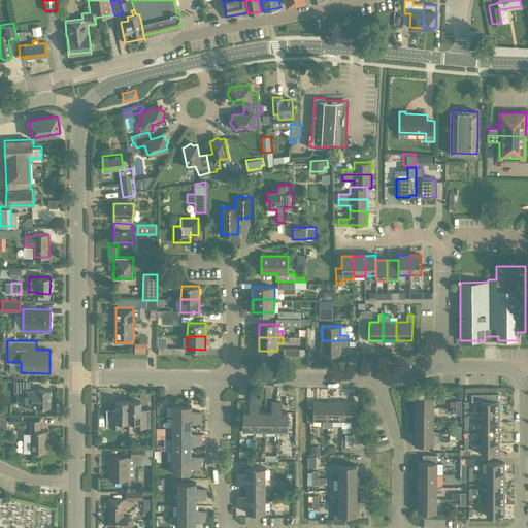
[(340,356),(340,345),(348,345),(348,340),(322,340),(322,356),(340,356)]
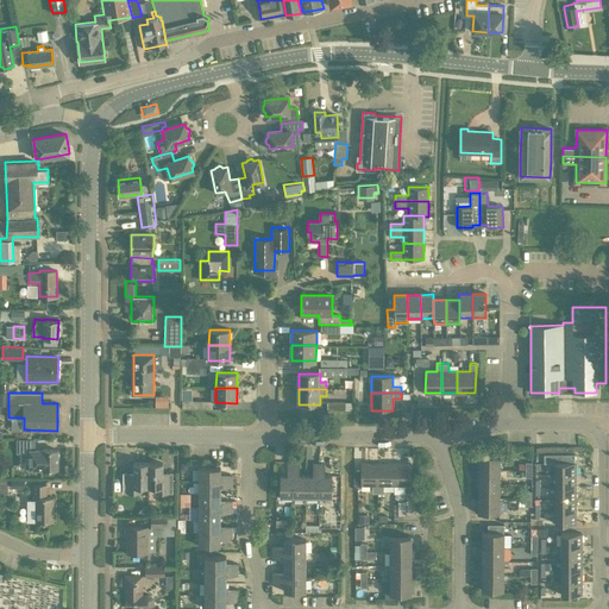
[(42,469),(58,469),(57,450),(33,450),(33,440),(17,440),(17,452),(30,452),(30,469),(41,469),(41,468),(42,468),(42,469)]
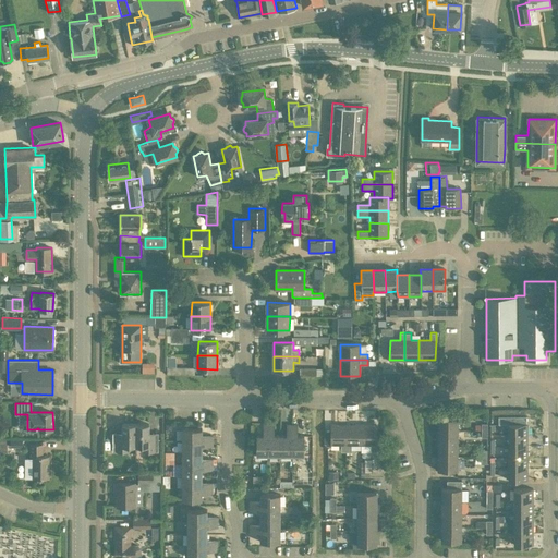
[(439,416),(438,428),(458,429),(458,416),(451,416),(439,416)]
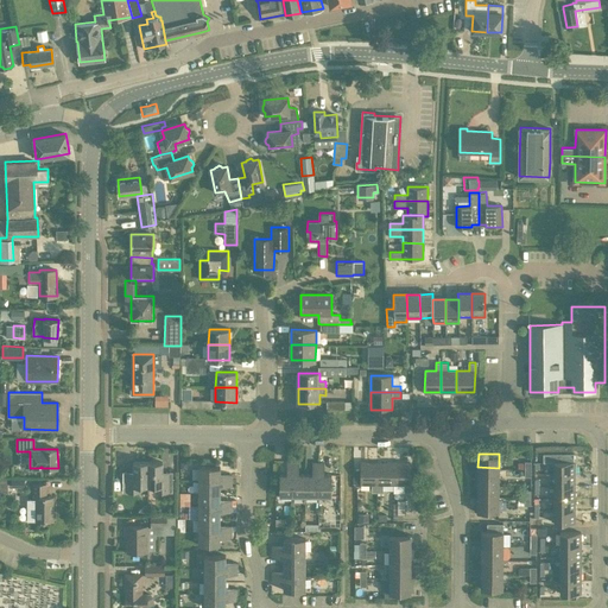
[(555,462),(555,474),(575,473),(575,462),(574,462),(574,454),(555,454),(543,454),(543,462),(555,462)]
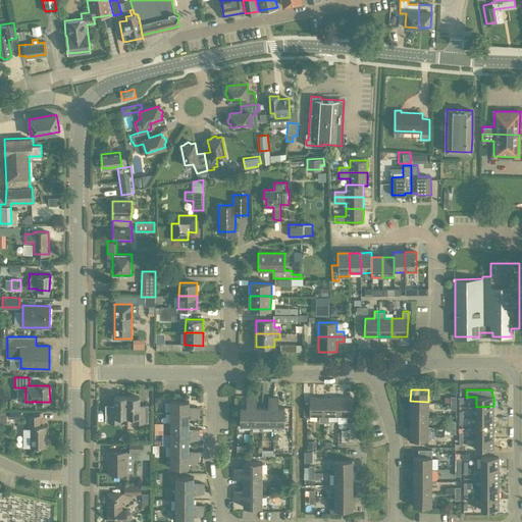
[(121,417),(126,417),(127,397),(115,397),(115,405),(106,405),(106,422),(121,422),(121,417)]
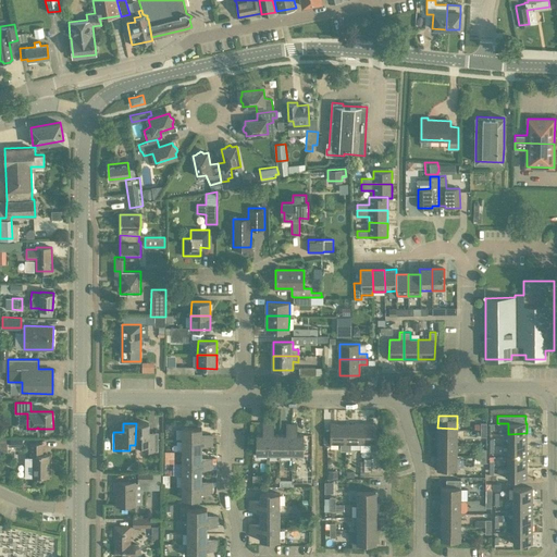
[(149,432),(149,423),(136,423),(135,445),(143,445),(143,450),(158,450),(158,432),(149,432)]
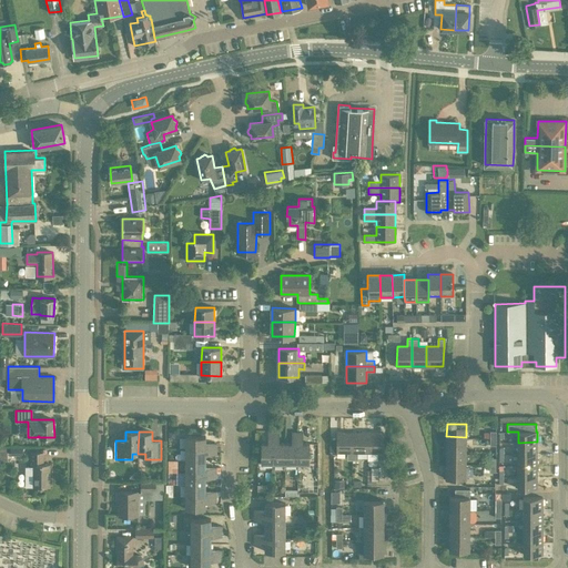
[(262,464),(273,464),(273,433),(269,433),(269,444),(262,444),(262,464)]
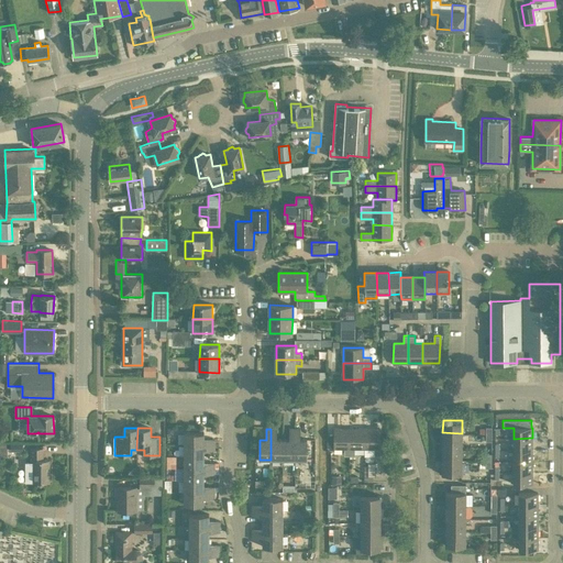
[(283,460),(283,440),(277,440),(277,429),(271,429),(271,460),(283,460)]
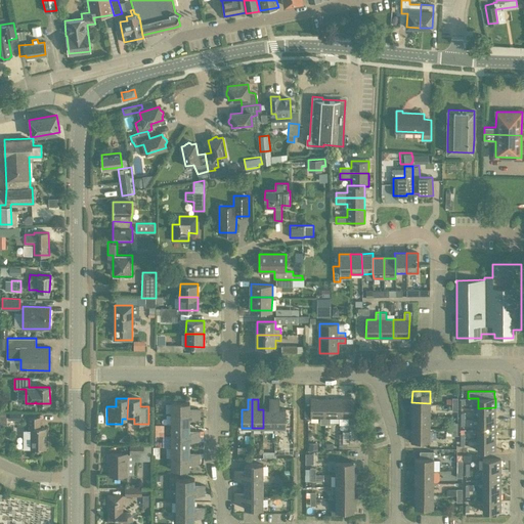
[(263,428),(274,428),(274,399),(270,399),(269,409),(263,409),(263,428)]
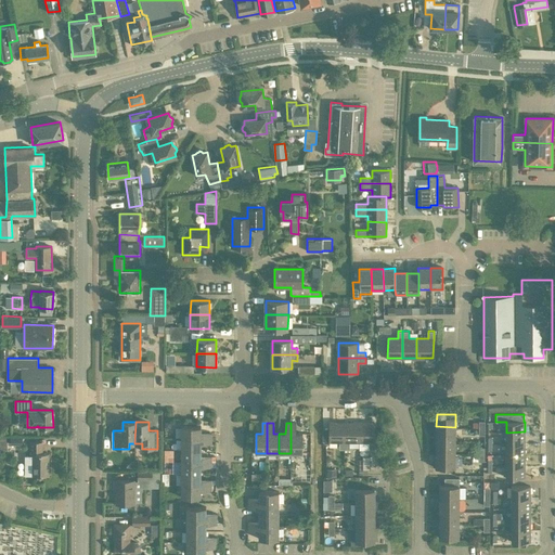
[(291,423),(291,453),(302,453),(302,434),(296,434),(296,423),(291,423)]
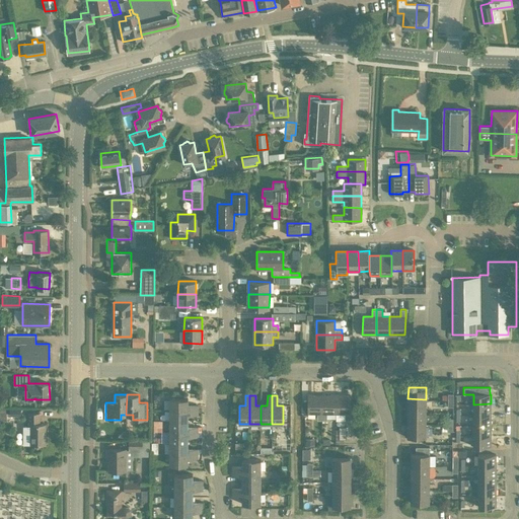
[(322,395),(308,395),(308,413),(317,413),(317,420),(322,420),(322,395)]
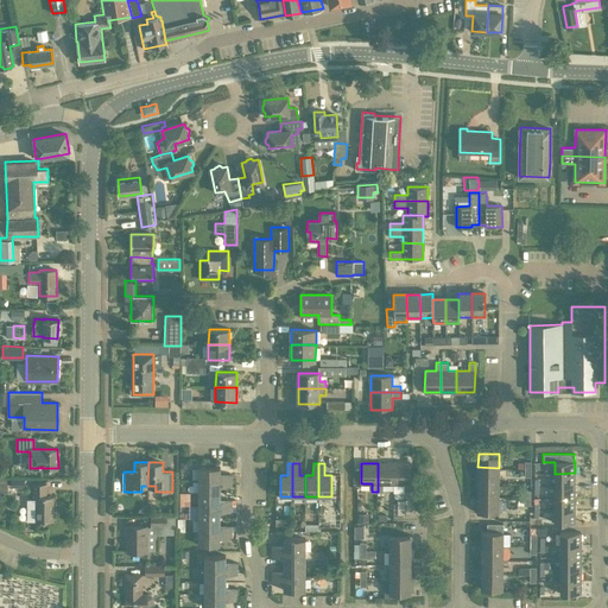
[(384,483),(393,483),(393,463),(378,463),(378,492),(384,492),(384,483)]
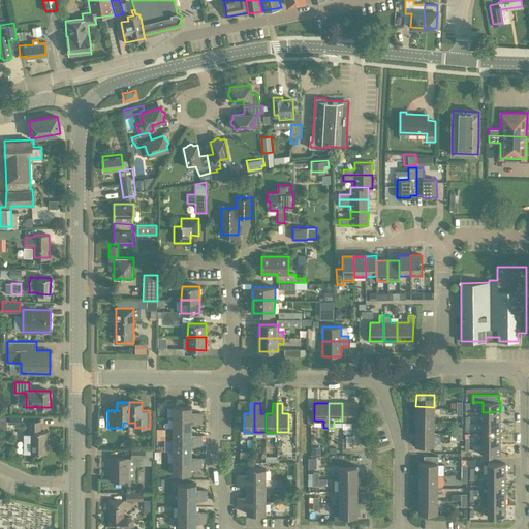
[(342,421),(351,421),(351,429),(358,429),(358,403),(342,403),(342,421)]
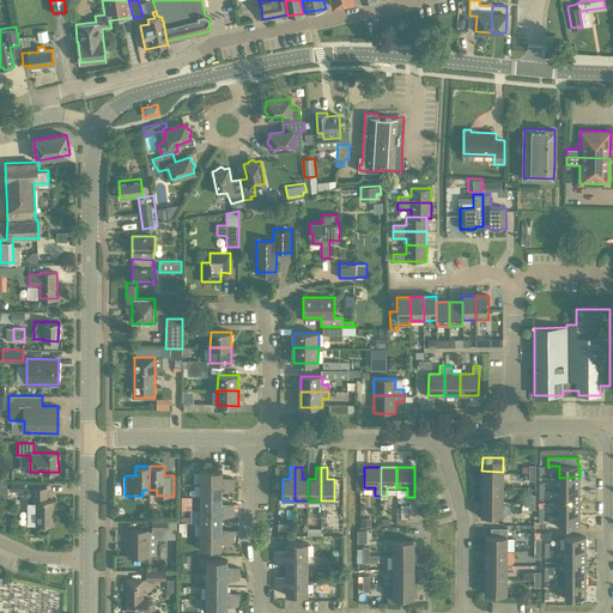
[(201,471),(201,483),(234,484),(234,479),(223,479),(223,471),(201,471)]
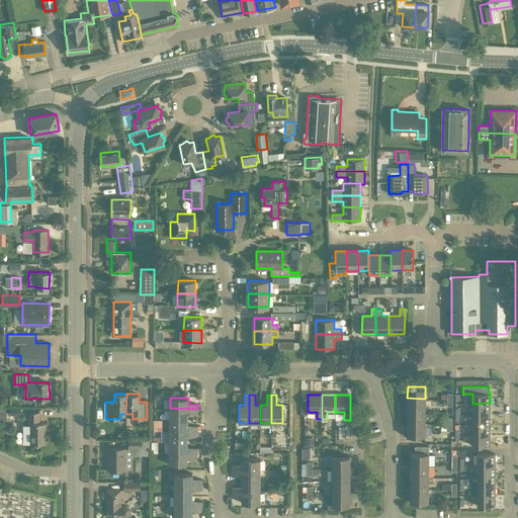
[(407,411),(425,411),(425,399),(407,398),(407,407),(407,411)]
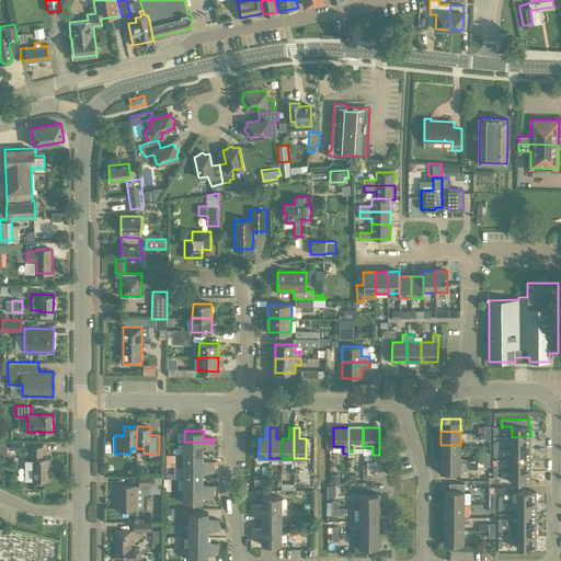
[(512,437),(512,448),(530,448),(530,436),(512,437)]
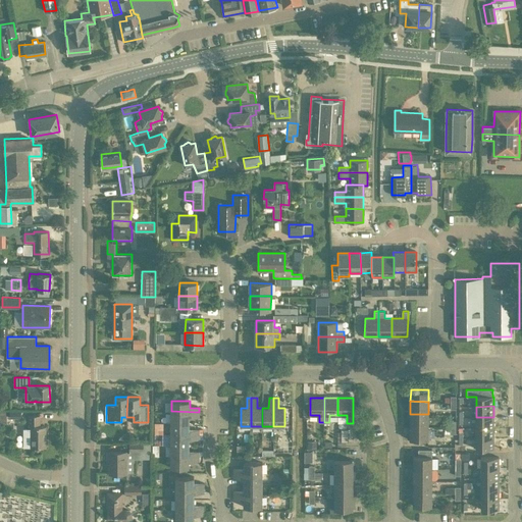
[(171,411),(170,422),(190,422),(190,418),(199,418),(199,412),(171,411)]
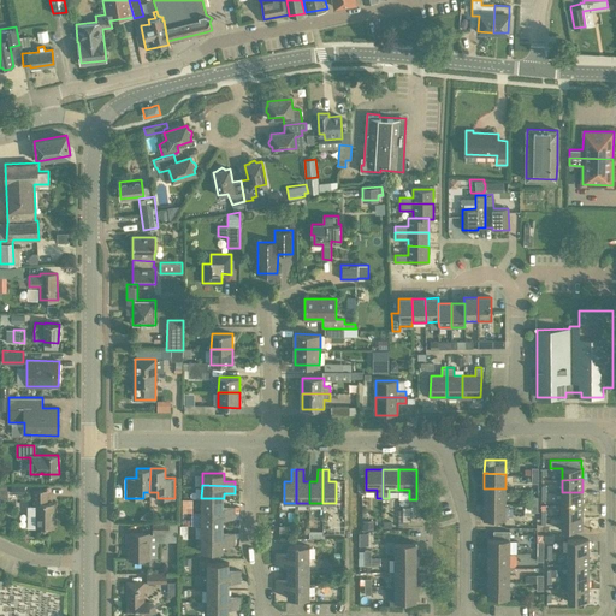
[(484,489),(484,504),(505,504),(505,489),(484,489)]
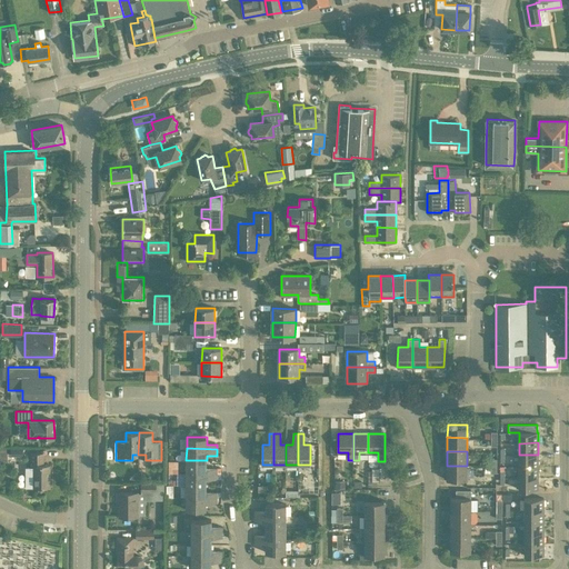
[(26,487),(35,487),(50,487),(50,465),(43,465),(43,452),(32,452),(32,466),(26,466),(26,487)]
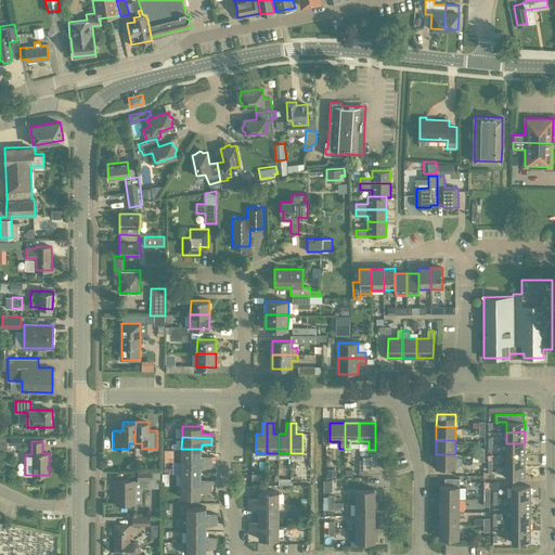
[(525,454),(525,443),(506,443),(506,454),(525,454)]
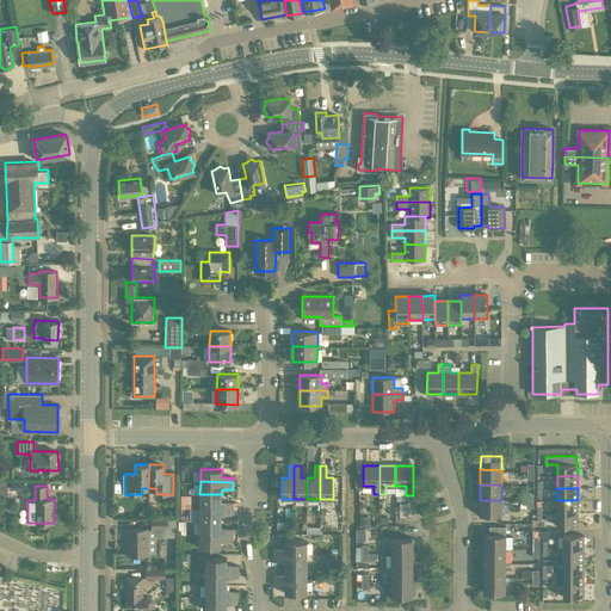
[(199,494),(199,507),(233,507),(233,503),(221,503),(222,494),(199,494)]
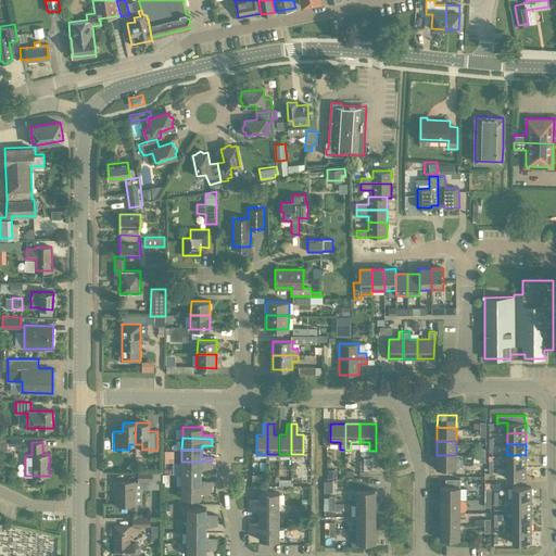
[(456,469),(456,455),(437,455),(437,463),(437,468),(456,469)]
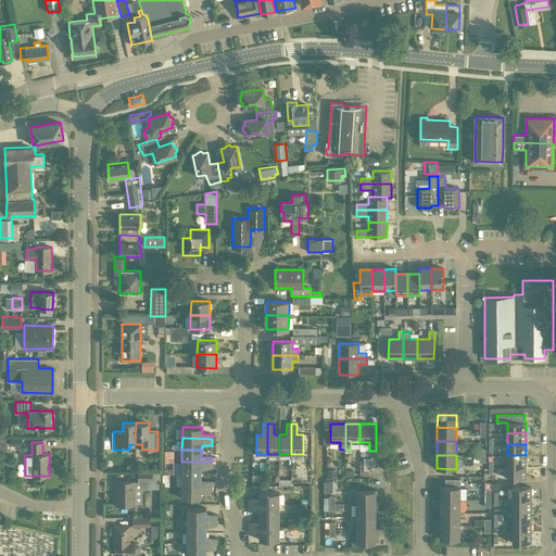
[(507,455),(507,467),(526,467),(526,455),(507,455)]
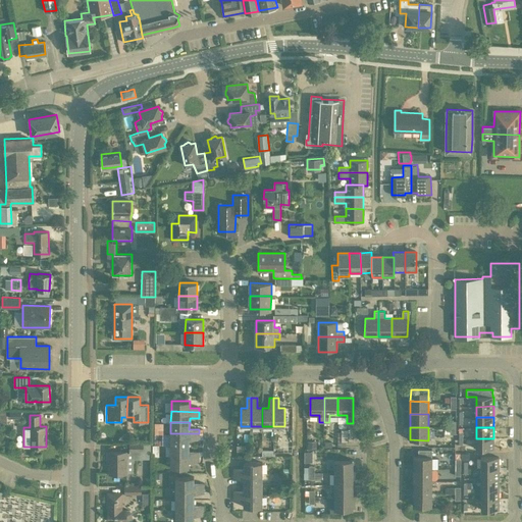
[(170,445),(189,445),(189,439),(199,439),(199,433),(170,433),(170,445)]
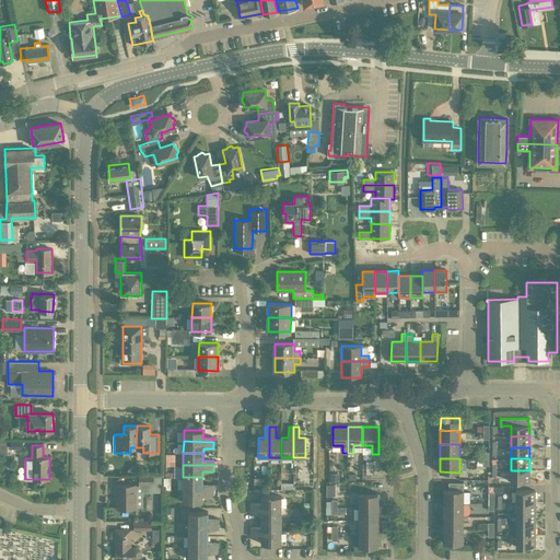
[(529,481),(529,470),(511,470),(511,481),(529,481)]
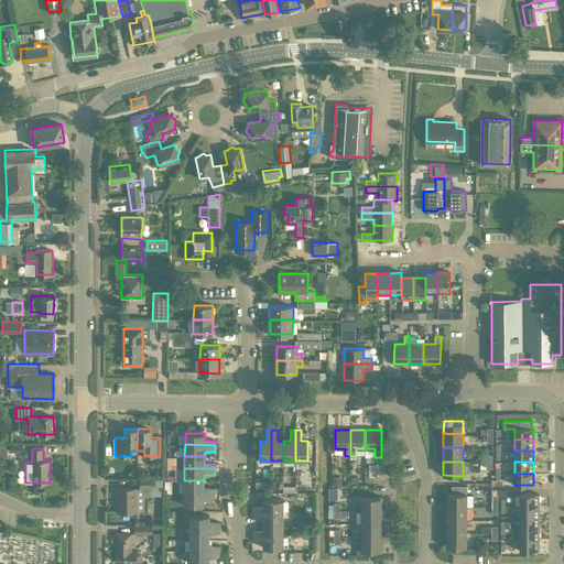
[(139,488),(137,488),(137,496),(163,496),(163,478),(139,478),(139,488)]
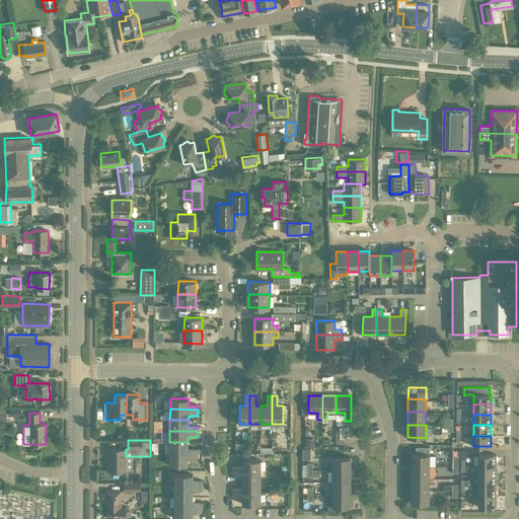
[(169,442),(169,453),(198,454),(198,449),(188,449),(188,442),(169,442)]
